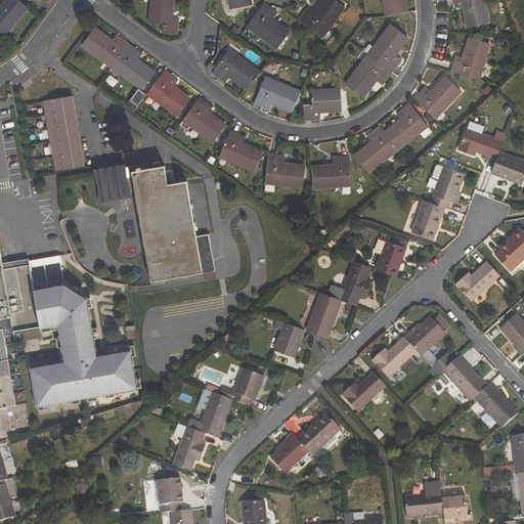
[(6,0),(0,7),(0,33),(5,28),(8,30),(28,7),(18,0),(6,0)]
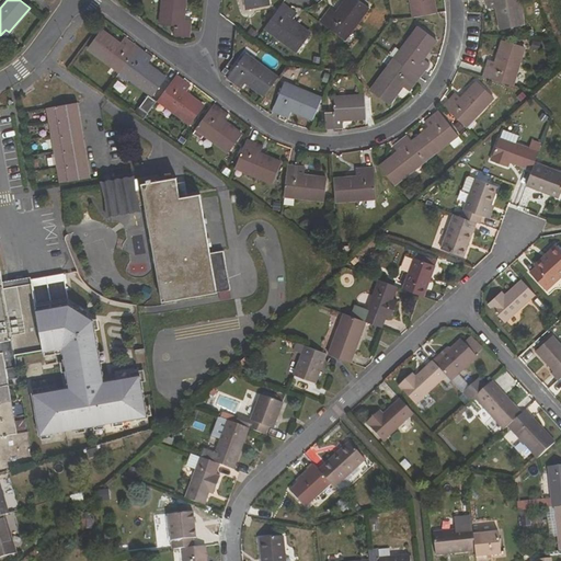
[(174,26),(173,36),(190,37),(192,20),(183,19),(184,0),(163,0),(161,24),(174,26)]
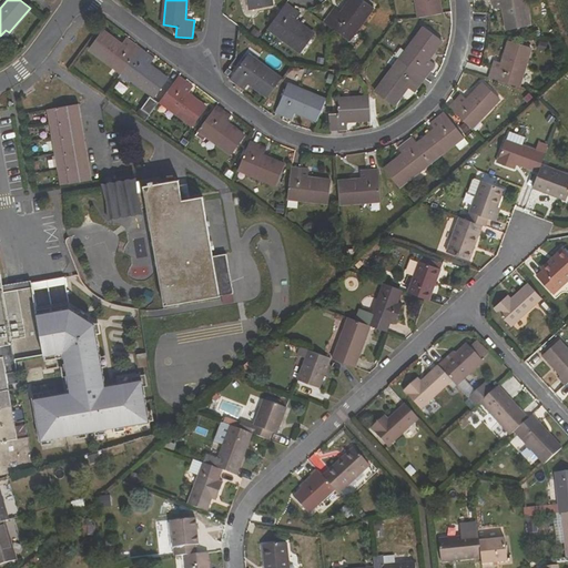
[(247,0),(250,10),(272,6),(270,0),(247,0)]
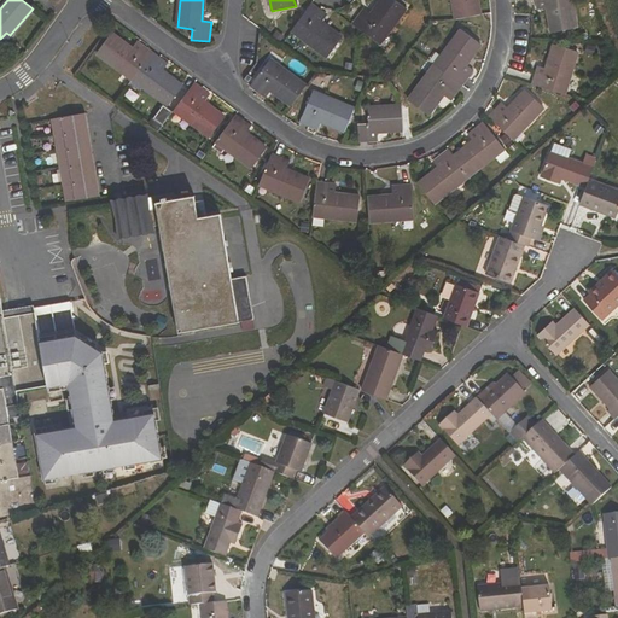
[(378,0),(369,12),(363,7),(351,23),(361,30),(375,41),(383,33),(386,34),(406,7),(394,0),(378,0)]
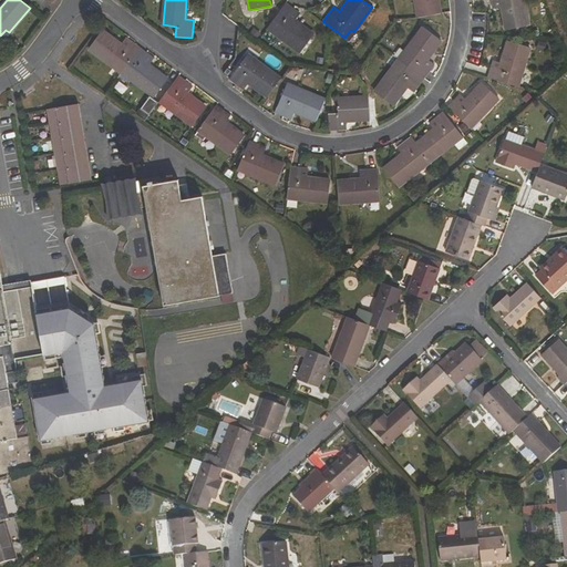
[(415,0),(419,17),(440,13),(437,0),(415,0)]
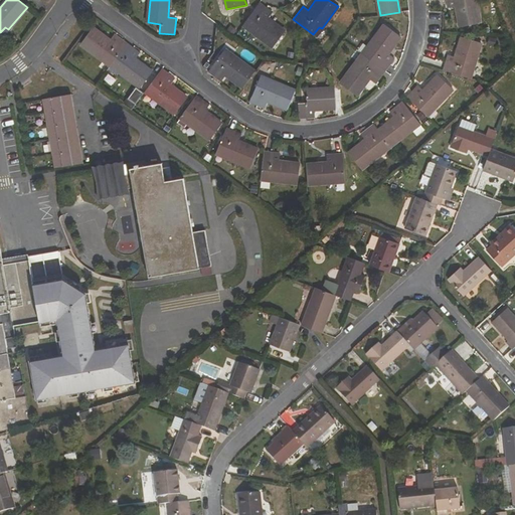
[(456,6),(460,27),(480,23),(475,0),(446,0),(448,7),(456,6)]
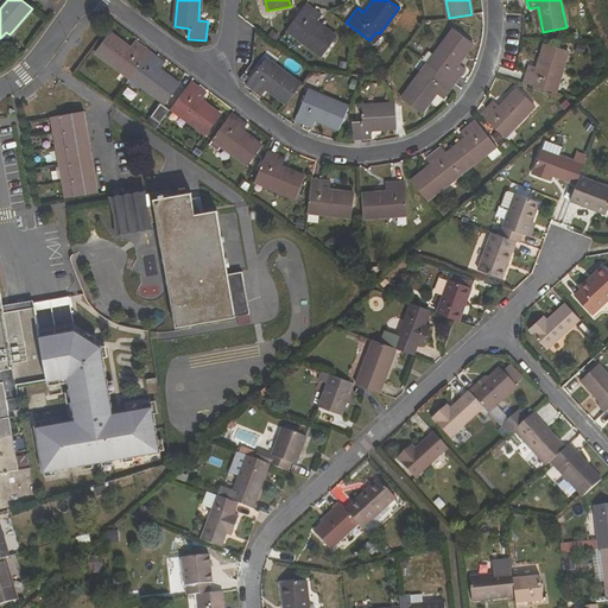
[(289,26),(298,32),(296,36),(322,56),(336,37),(316,21),(322,13),(306,2),(289,26)]
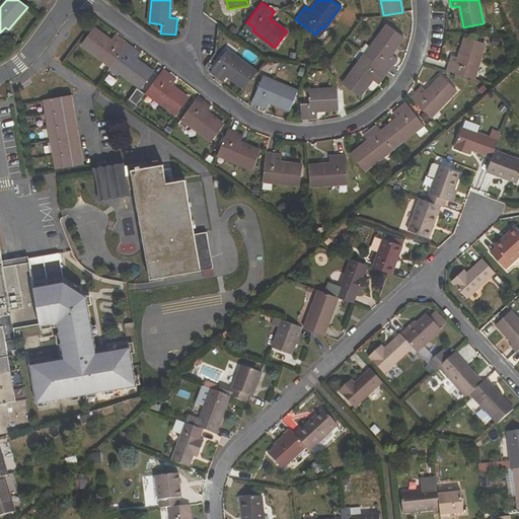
[(370,48),(373,49),(368,57),(388,71),(397,59),(390,54),(403,36),(387,24),(370,48)]
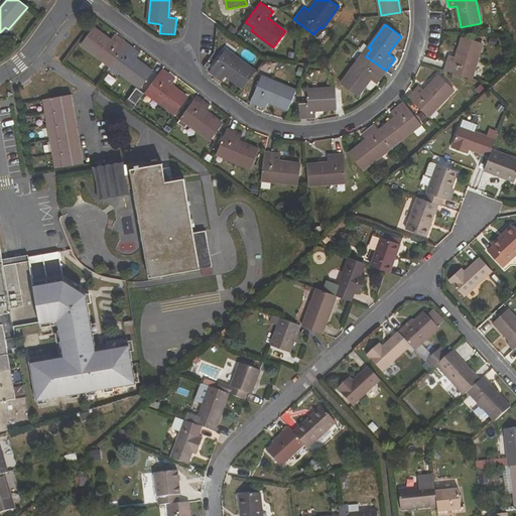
[(105,57),(113,62),(127,42),(115,33),(110,39),(93,27),(81,43),(103,59),(105,57)]
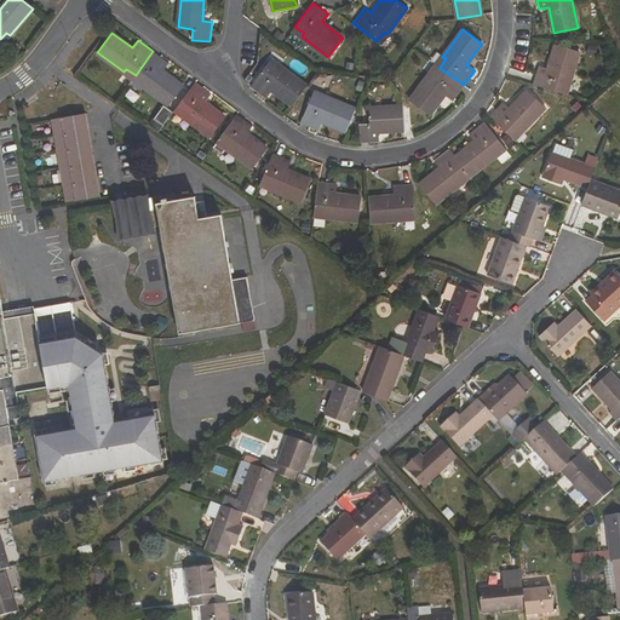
[(539,64),(533,84),(562,93),(566,82),(569,82),(579,52),(556,45),(549,68),(539,64)]
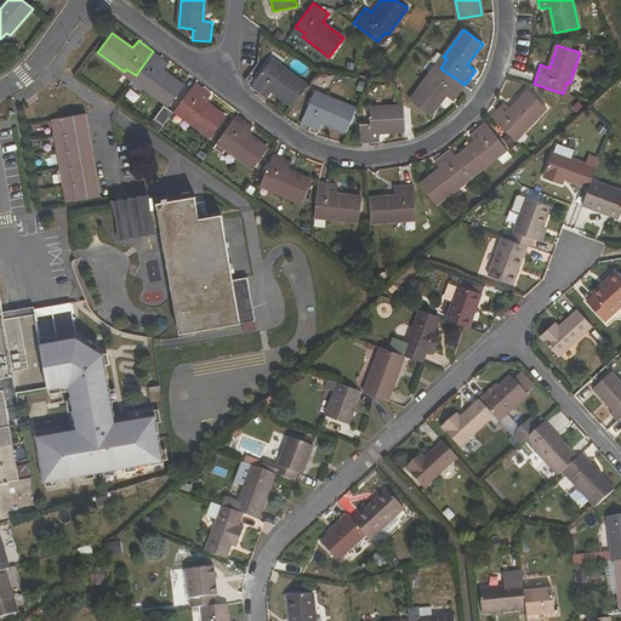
[(183,86),(163,72),(169,63),(153,51),(136,75),(144,83),(142,85),(170,106),(183,86)]
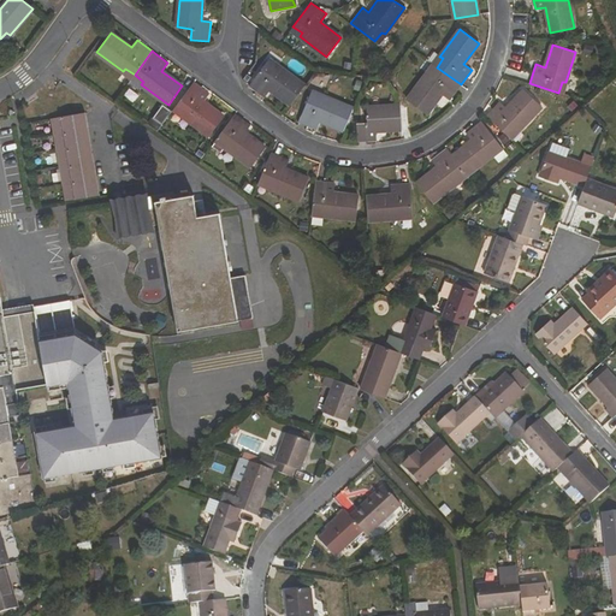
[(248,86),(264,98),(270,90),(291,105),(304,86),(278,65),(276,69),(266,61),(248,86)]
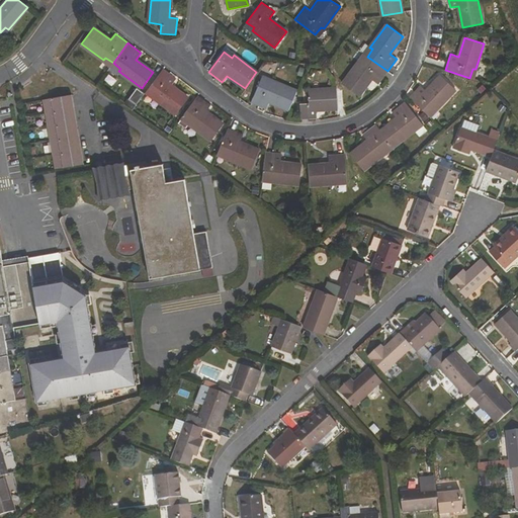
[(359,62),(342,84),(358,96),(371,79),(377,84),(387,71),(367,57),(361,64),(359,62)]
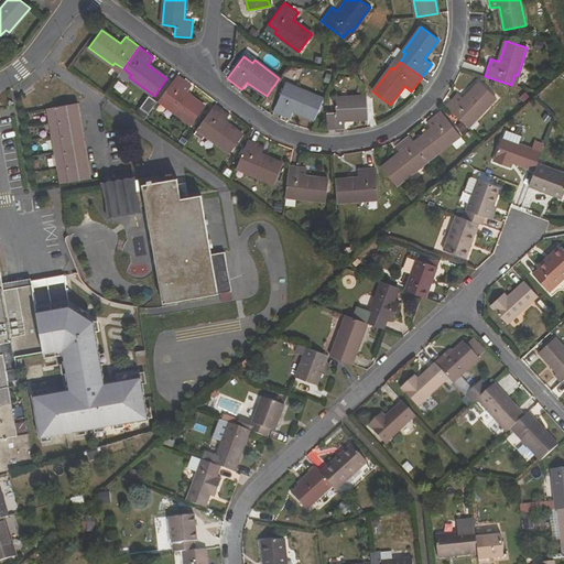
[(161,97),(169,102),(166,106),(192,125),(205,107),(186,94),(192,86),(177,75),(161,97)]
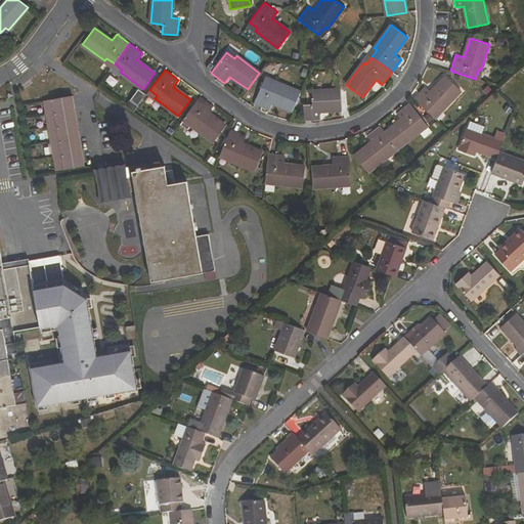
[(425,86),(413,98),(432,116),(439,108),(441,111),(461,90),(445,77),(431,92),(425,86)]
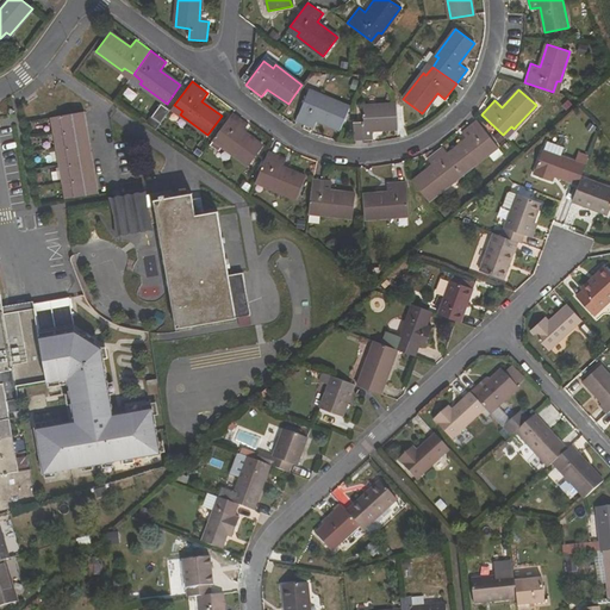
[(307,94),(297,120),(313,129),(317,119),(341,129),(349,107),(319,94),(317,98),(307,94)]
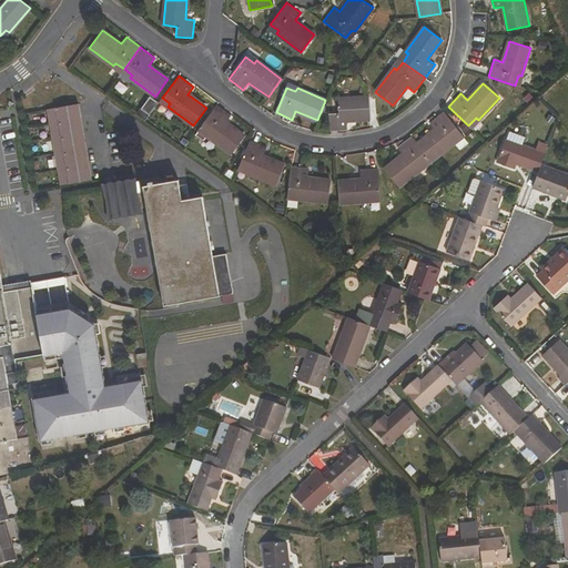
[(347,120),(371,119),(369,97),(338,99),(338,113),(328,113),(330,131),(347,130),(347,120)]
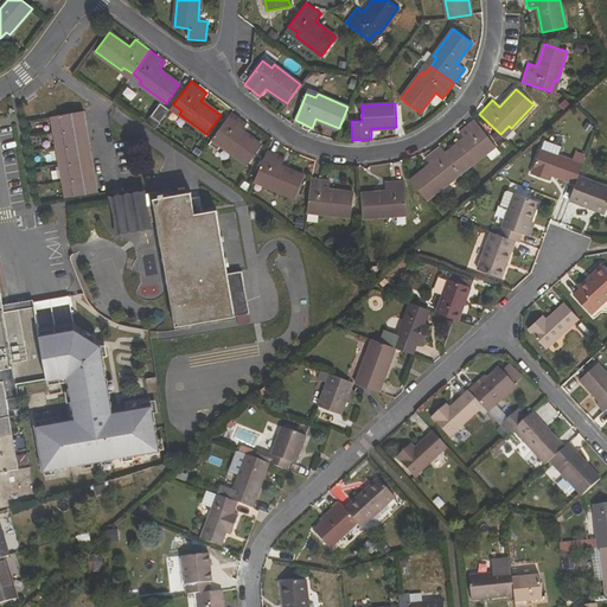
[(85,120),(84,120),(82,112),(50,117),(64,198),(97,192),(96,185),(95,185),(94,177),(95,177),(94,168),(93,170),(91,160),(93,160),(91,152),(89,153),(88,145),(89,144),(88,135),(87,135),(85,127),(87,127),(85,120)]
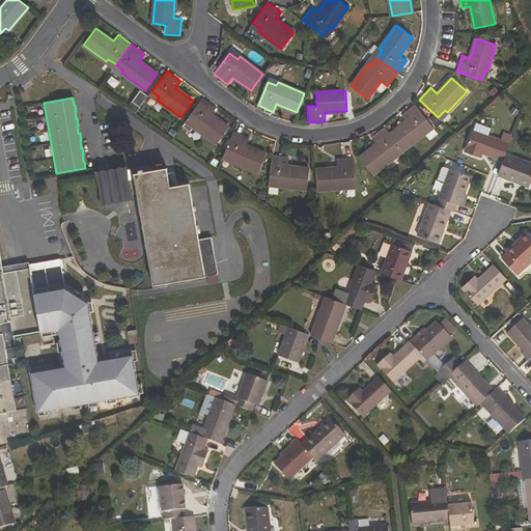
[(194,127),(216,143),(228,128),(212,114),(216,108),(202,98),(188,118),(196,124),(194,127)]
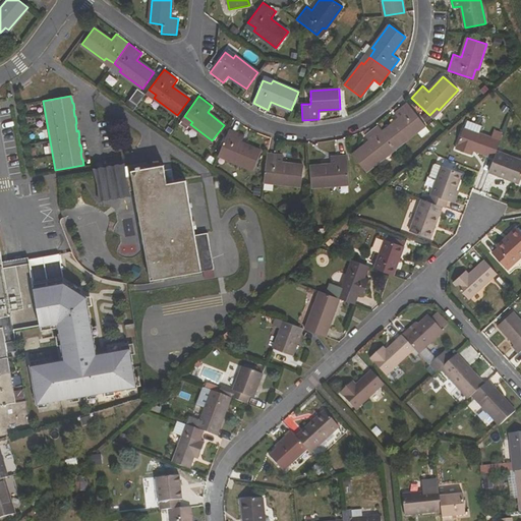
[(383,131),(387,137),(395,148),(417,130),(414,128),(422,122),(407,102),(394,112),(399,118),(383,131)]
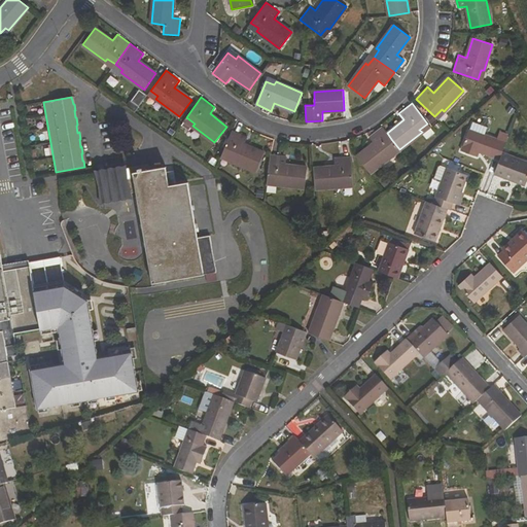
[(384,144),(391,139),(387,133),(382,127),(369,137),(374,143),(357,156),(370,173),(392,155),(384,144)]
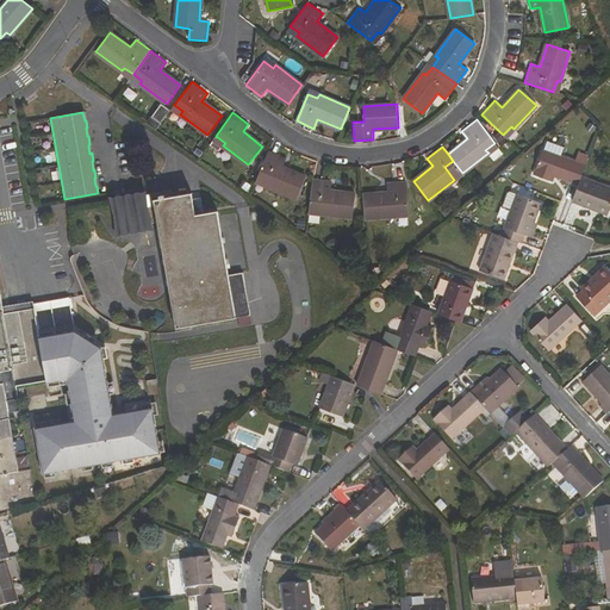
[(535,175),(554,181),(555,176),(579,185),(583,176),(587,165),(545,149),(535,175)]
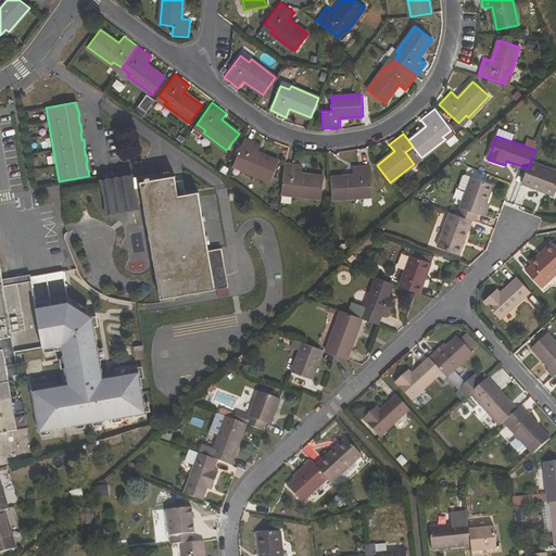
[(262,144),(245,137),(235,162),(244,166),(243,169),(270,180),(278,161),(257,152),(262,144)]
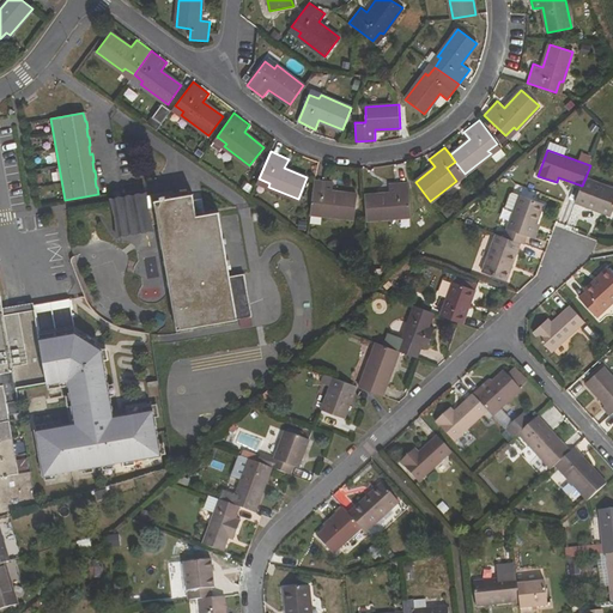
[(593,210),(595,206),(612,212),(612,187),(586,177),(582,186),(576,204),(593,210)]
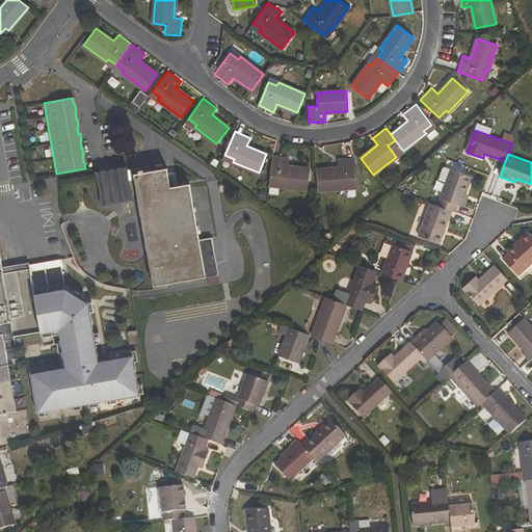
[(269,182),(280,183),(278,186),(308,189),(310,169),(289,166),(290,158),(272,156),(269,182)]
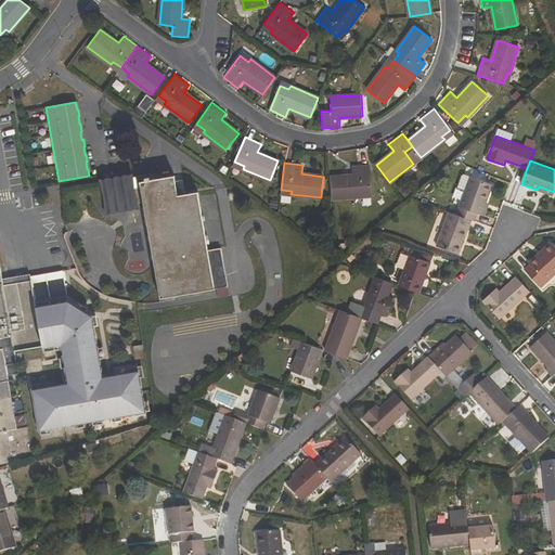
[(370,165),(352,166),(352,176),(330,177),(332,198),(362,196),(362,193),(371,192),(370,165)]
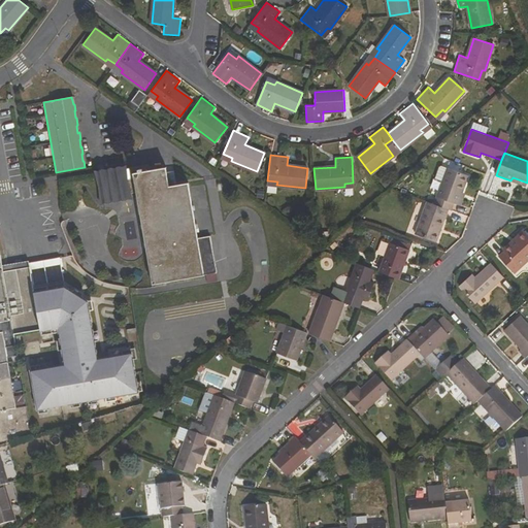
[(127,191),(136,190),(153,285),(217,273),(210,236),(198,238),(188,183),(169,186),(166,167),(133,172),(134,178),(125,179),(124,169),(98,173),(103,201),(128,197),(127,191)]
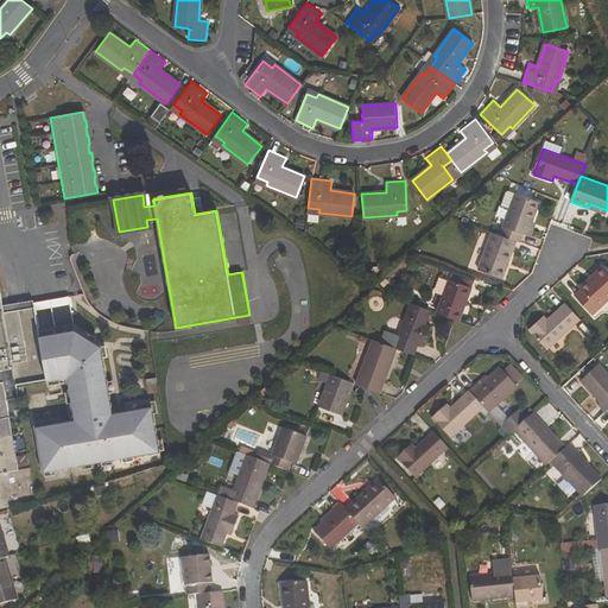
[(518,241),(520,242),(524,234),(529,235),(540,202),(517,194),(501,235),(518,241)]
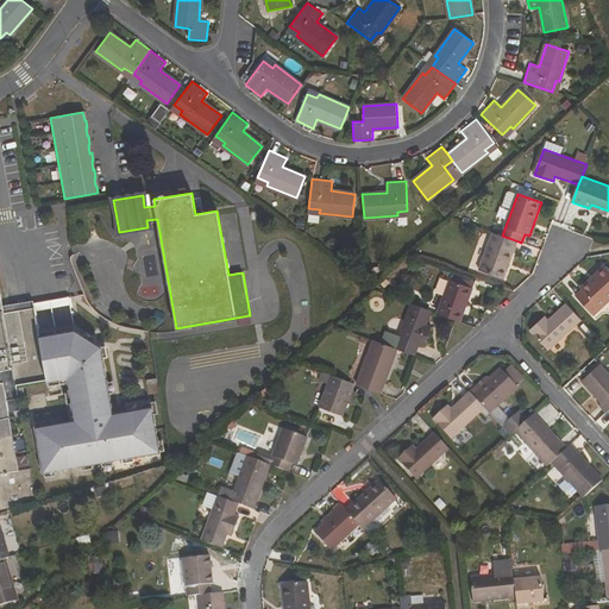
[(608,214),(608,211),(591,205),(589,208),(608,214)]
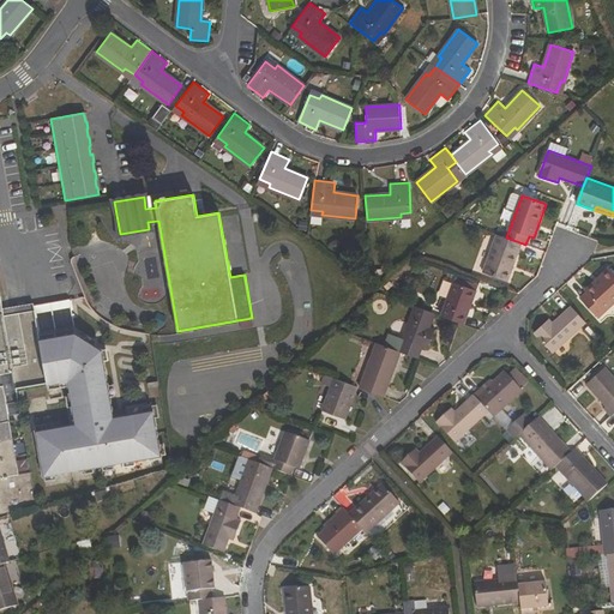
[(506,238),(498,234),(483,272),(509,282),(523,244),(506,238)]
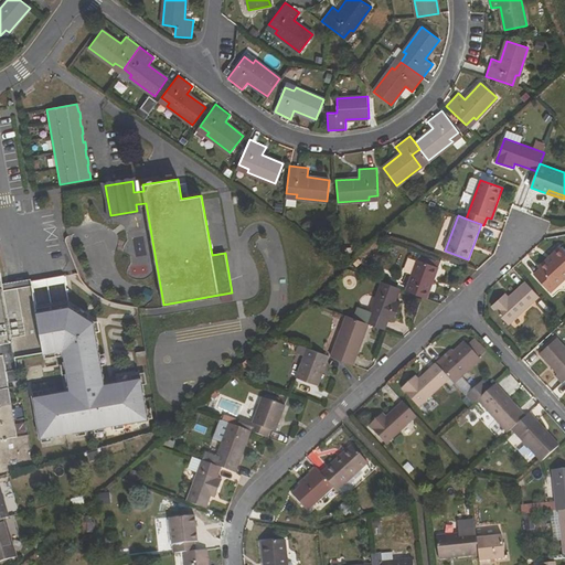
[(551,292),(564,279),(564,251),(561,246),(553,254),(555,256),(541,269),(534,275),(551,292)]
